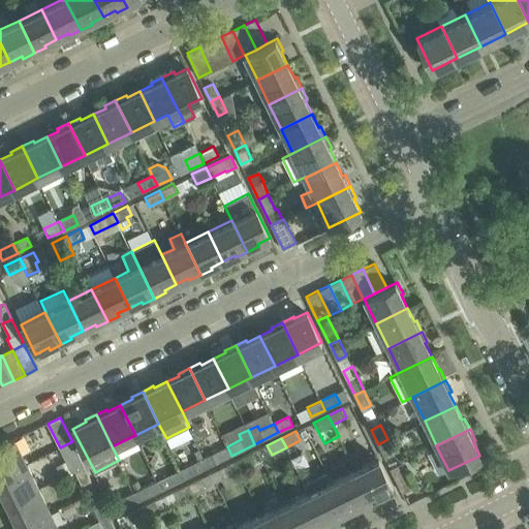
[(0,477),(28,465),(24,458),(14,439),(0,446),(0,477)]
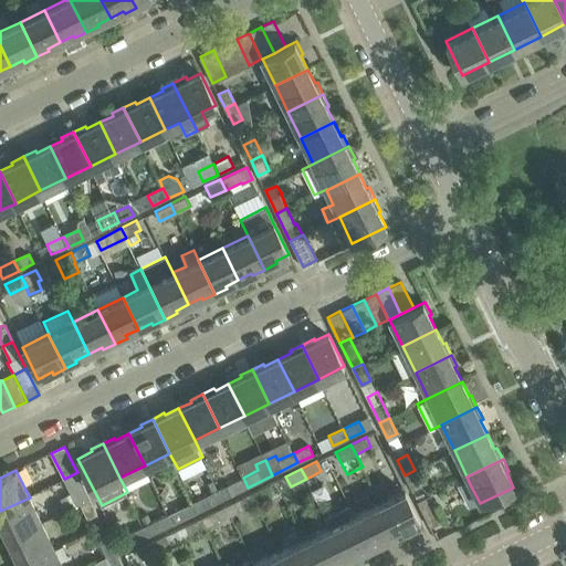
[(405,475),(412,491),(422,485),(415,470),(405,475)]
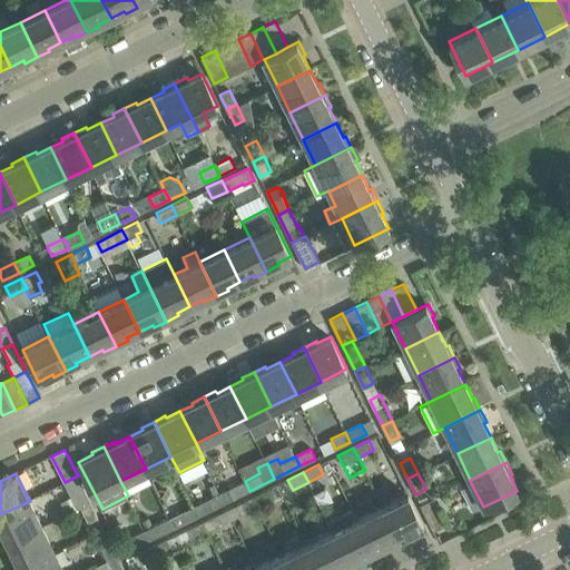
[(81,507),(91,502),(78,475),(65,482),(77,509),(81,507)]
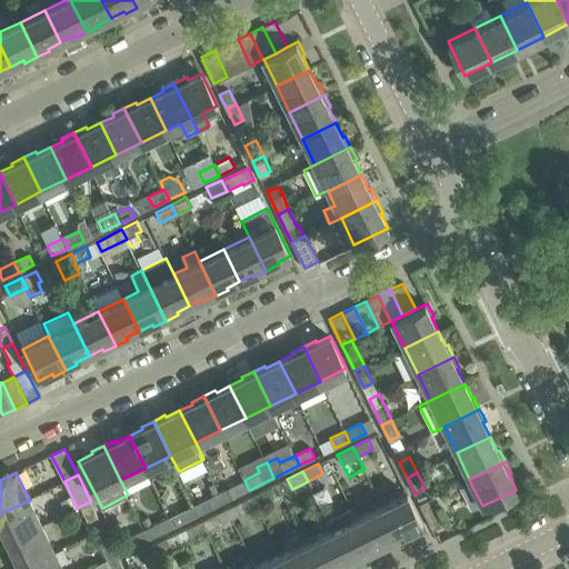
[(225,502),(249,490),(245,480),(219,492),(225,502)]
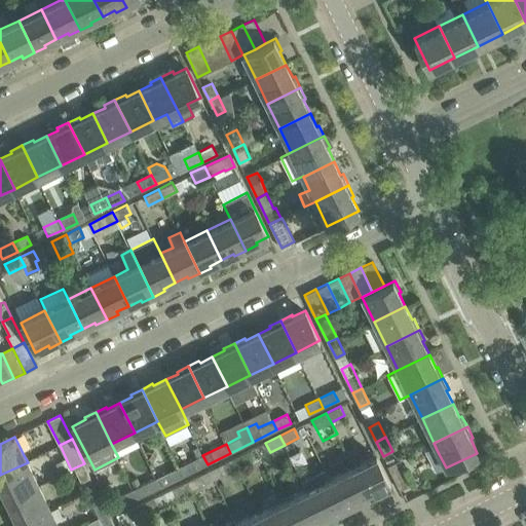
[(233,458),(237,467),(252,460),(247,451),(233,458)]
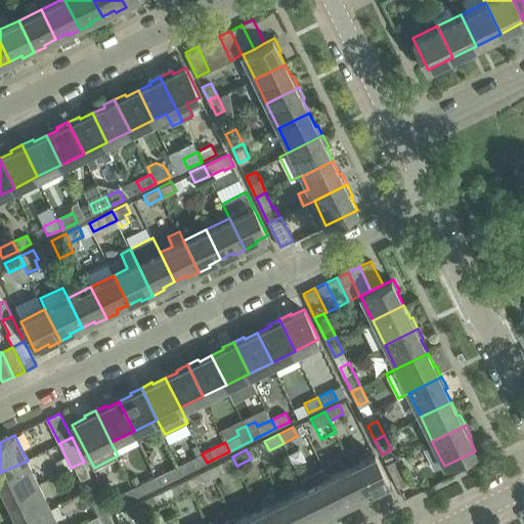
[(183,474),(207,463),(202,453),(179,465),(183,474)]
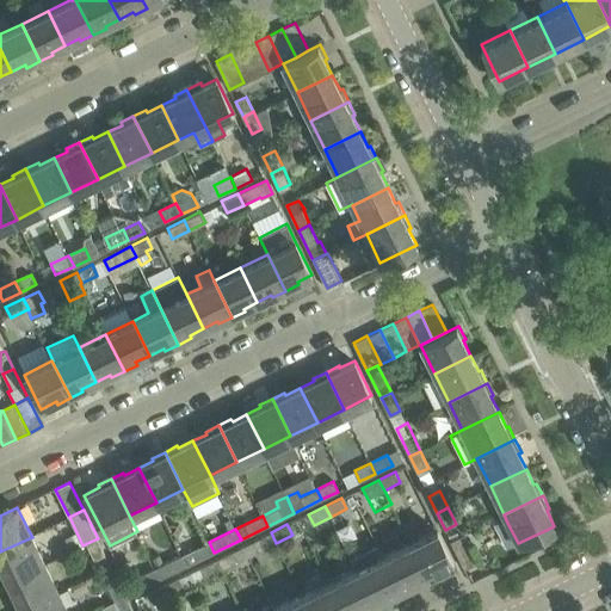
[(455,565),(444,543),(438,530),(409,544),(427,580),(440,574),(439,572),(455,565)]
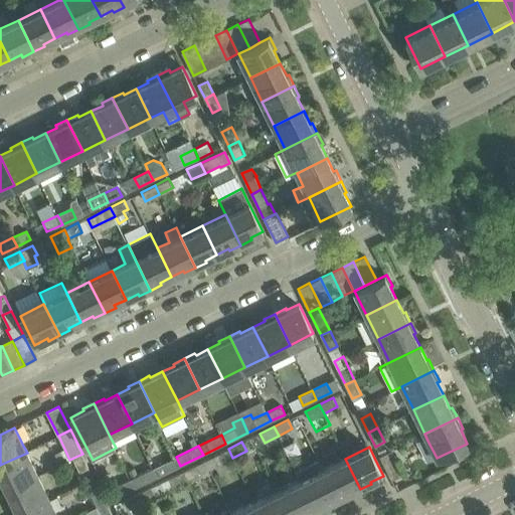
[(210,469),(232,458),(228,449),(205,460),(210,469)]
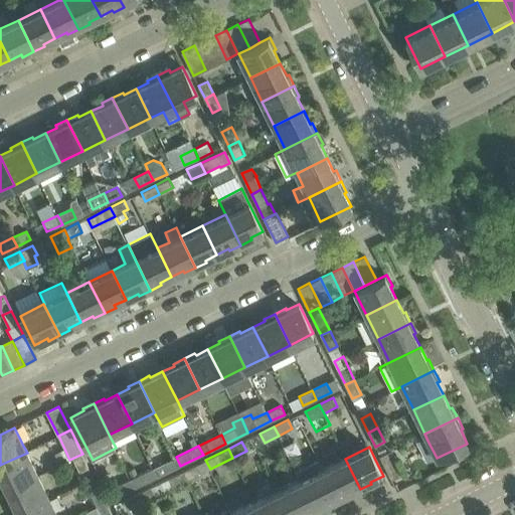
[(403,474),(395,456),(392,450),(380,456),(391,480),(403,474)]
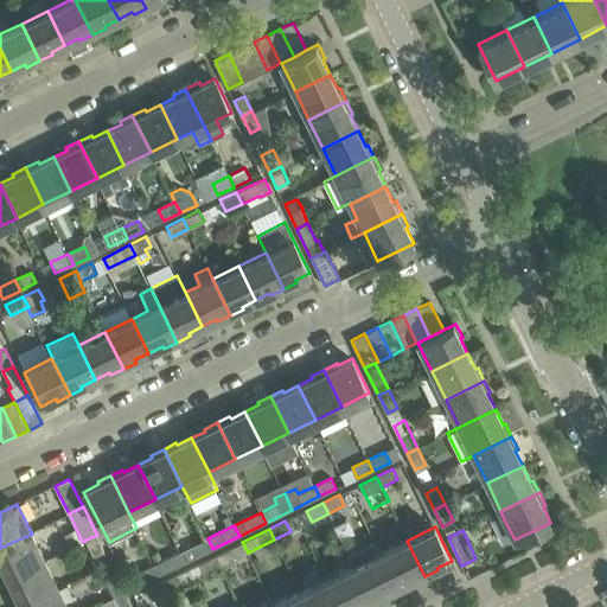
[(10,579),(45,561),(32,534),(0,548),(0,562),(1,562),(10,579)]
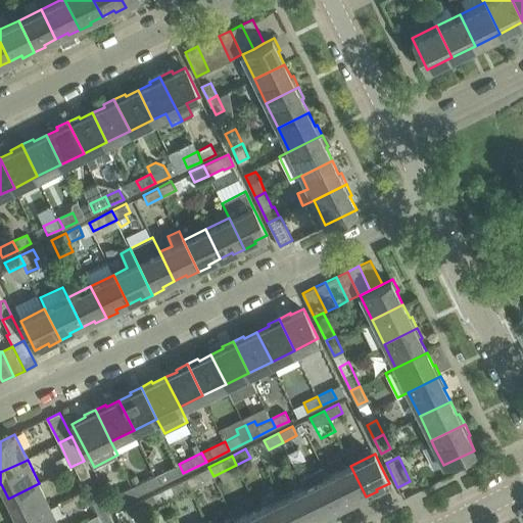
[(84,461),(75,465),(82,479),(91,475),(84,461)]
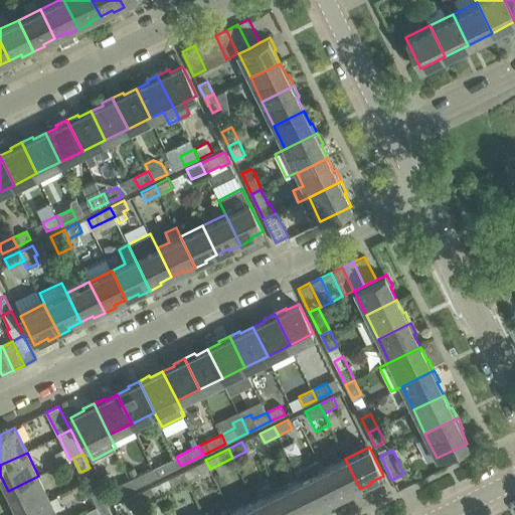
[(166,473),(180,466),(176,457),(162,464),(166,473)]
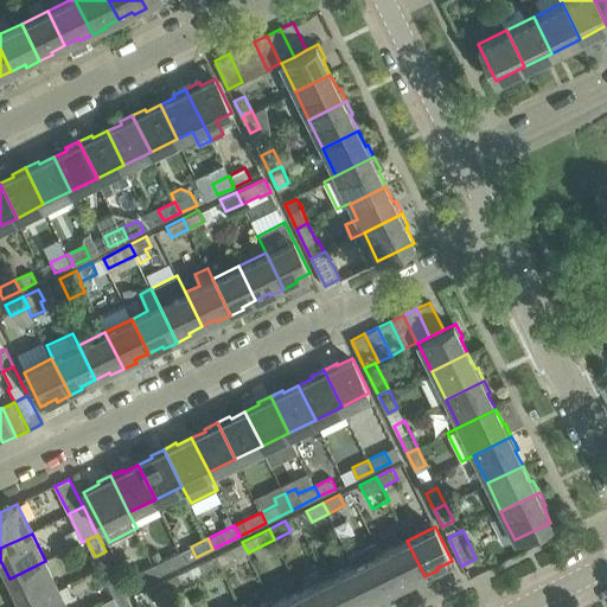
[(413,583),(425,576),(407,541),(381,554),(397,587),(411,581),(413,583)]
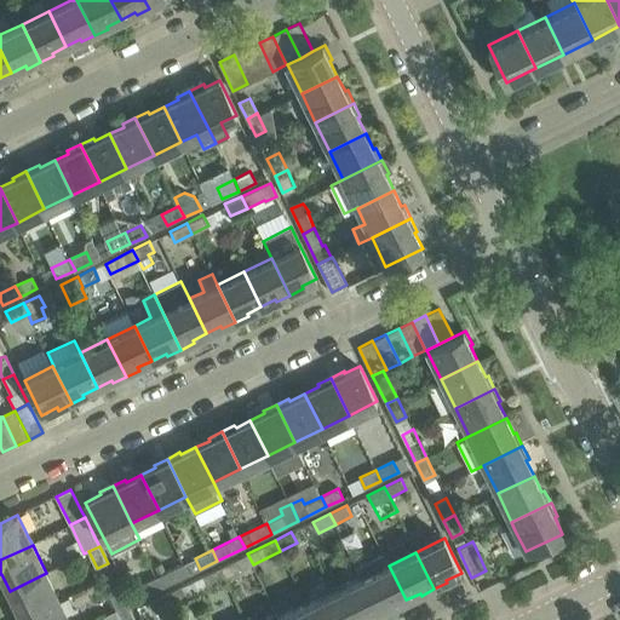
[(225,578),(253,564),(247,554),(220,567),(225,578)]
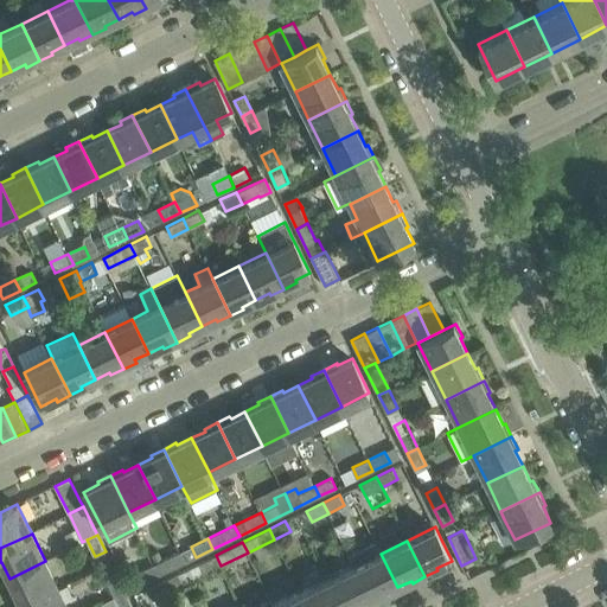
[(158,575),(184,562),(179,551),(153,564),(158,575)]
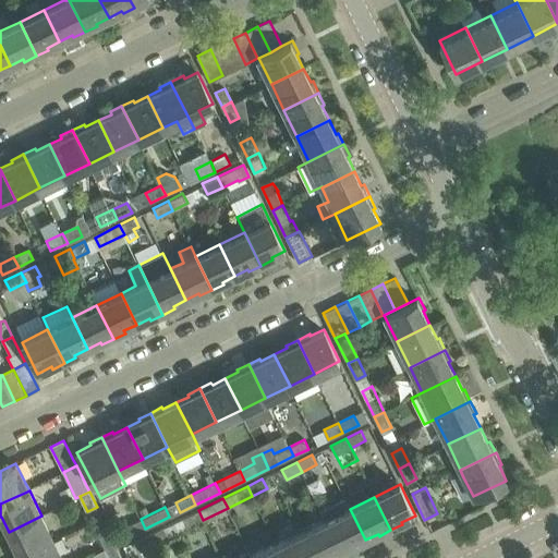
[(352,546),(365,540),(350,509),(325,521),(341,555),(353,548),(352,546)]
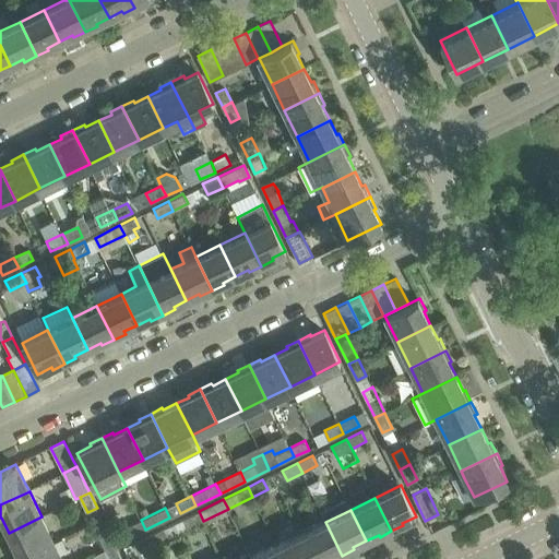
[(188,528),(203,521),(199,511),(182,519),(188,528)]
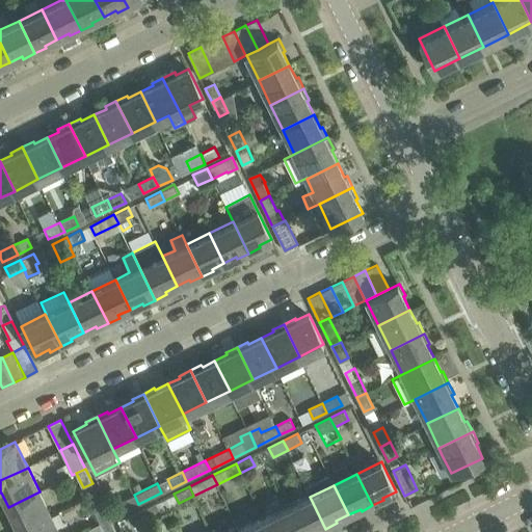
[(17,531),(19,531),(52,515),(40,491),(8,507),(15,520),(11,521),(17,531)]
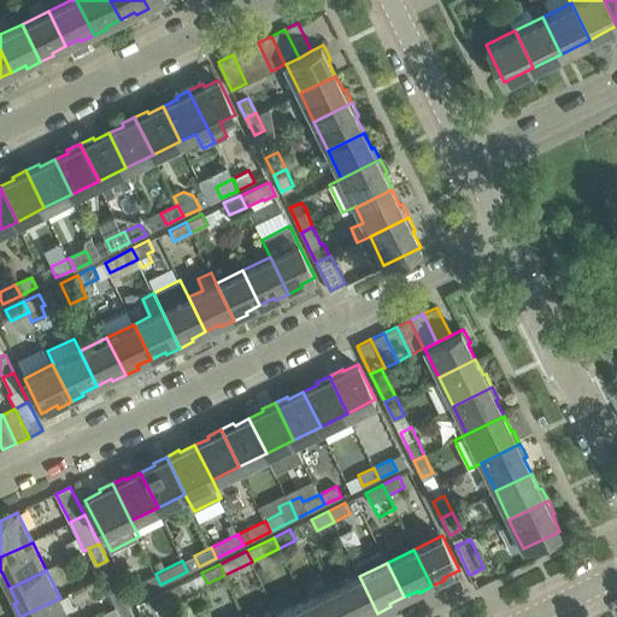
[(145,592),(160,585),(156,574),(139,581),(145,592)]
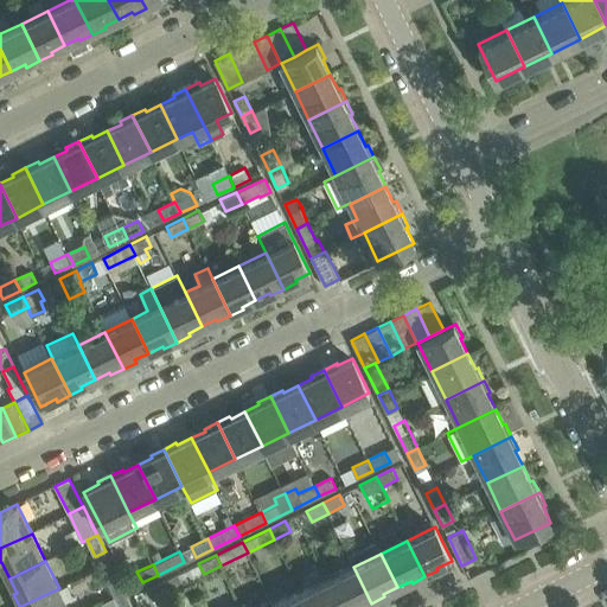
[(357,606),(363,606),(371,604),(353,567),(327,580),(339,606),(356,606),(357,606)]
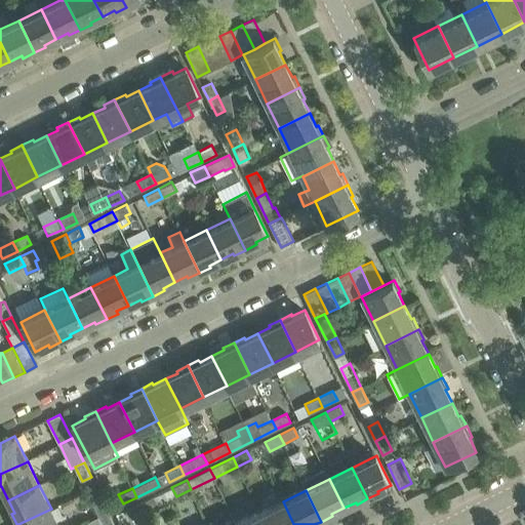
[(97,515),(107,510),(101,496),(91,500),(97,515)]
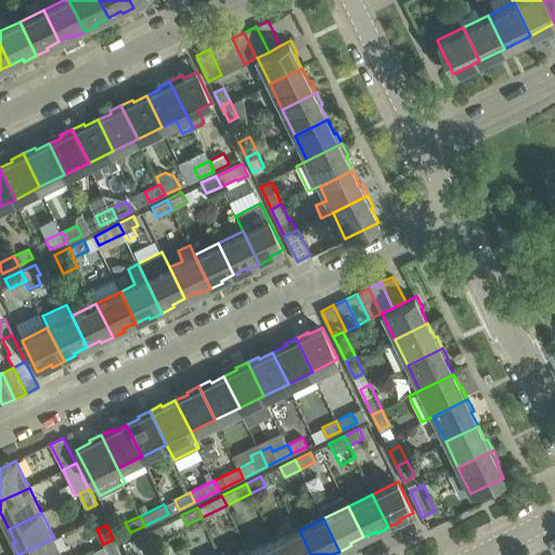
[(147,531),(153,542),(168,534),(163,525),(147,531)]
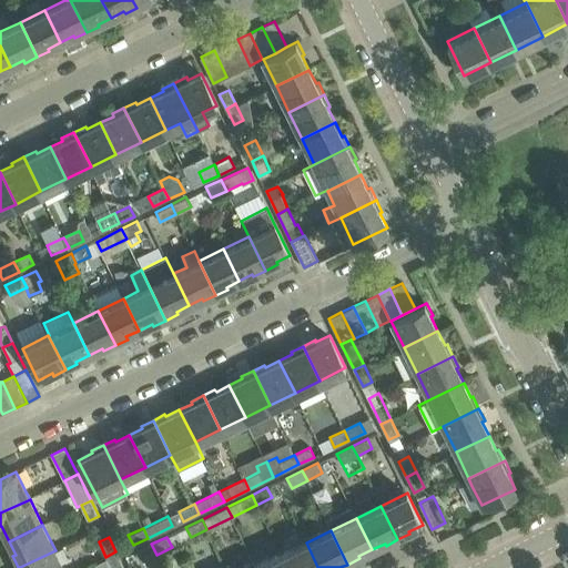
[(317,567),(306,543),(281,555),(286,567),(317,567)]
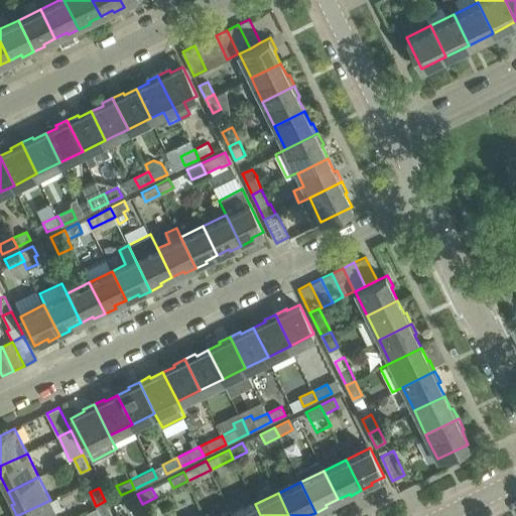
[(128,511),(142,504),(137,494),(123,501),(128,511)]
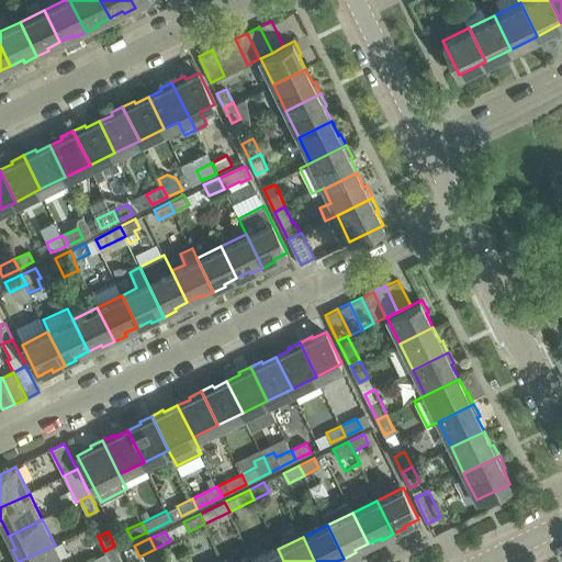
[(63,561),(55,544),(20,561),(63,561)]
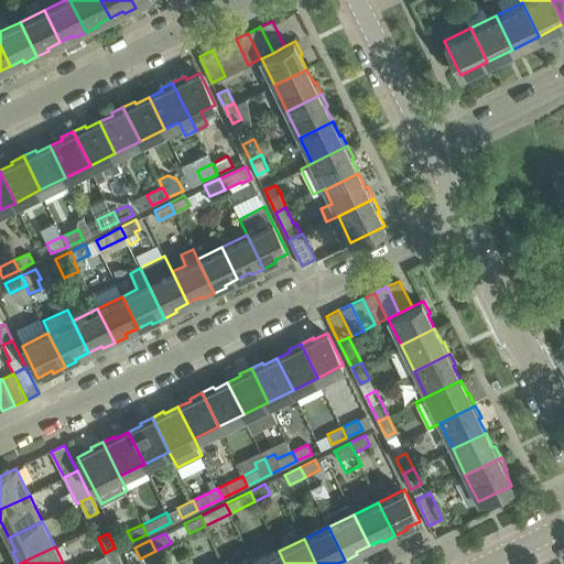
[(105,553),(110,563),(122,563),(115,548),(105,553)]
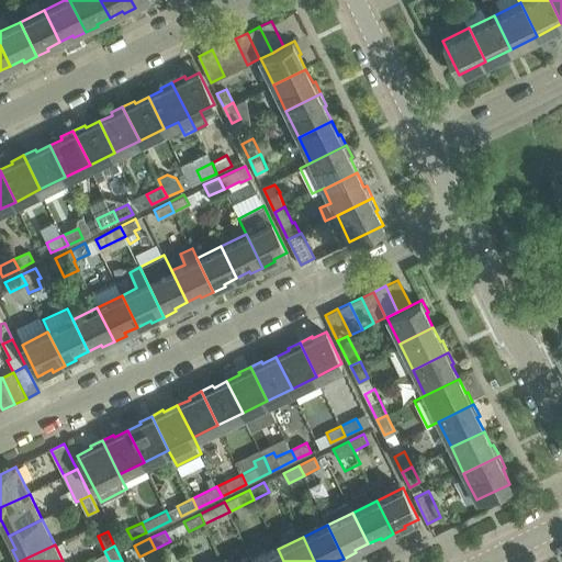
[(283,561),(278,549),(253,561),(254,561),(283,561)]
